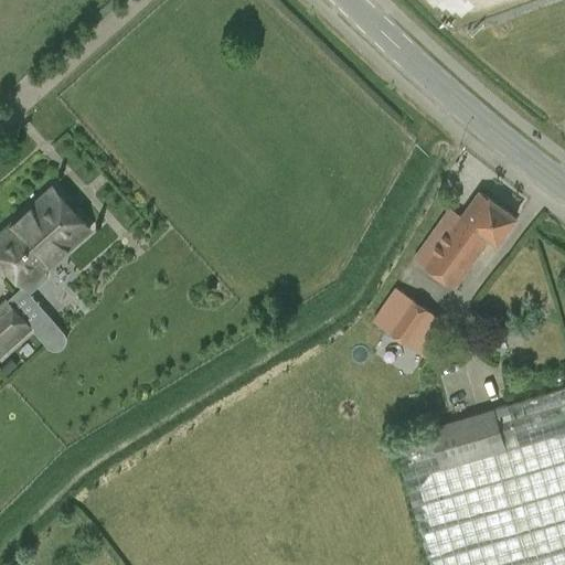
[(53,185),(0,232),(0,259),(22,285),(89,226),(53,185)]
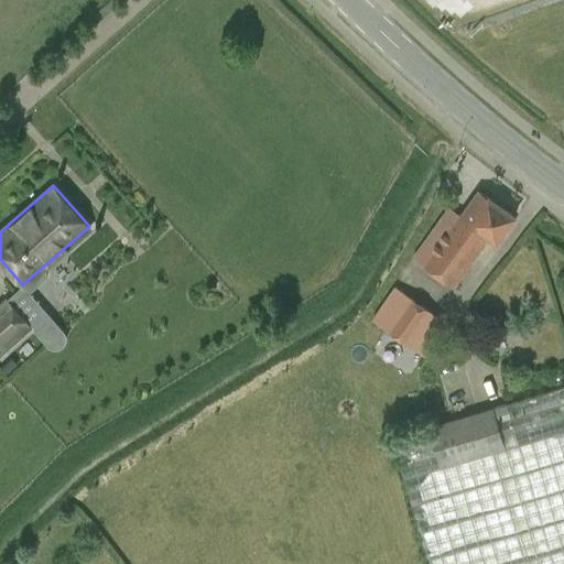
[(478,192),(462,216),(458,214),(423,266),(453,286),(488,237),(497,242),(514,217),(478,192)]
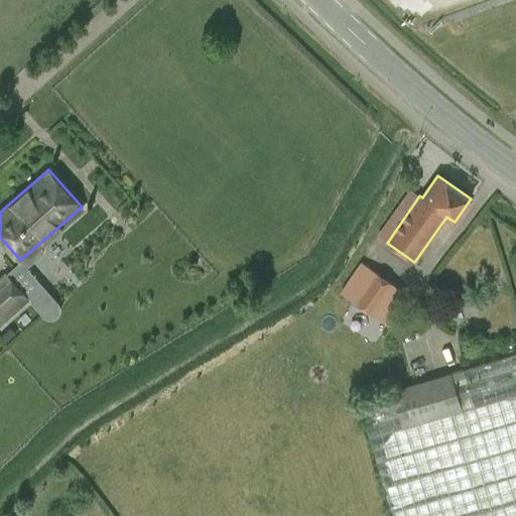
[(364,309),(374,316),(390,327),(409,296),(394,286),(384,279),(374,272),(362,264),(341,295),(354,302),(364,309)]
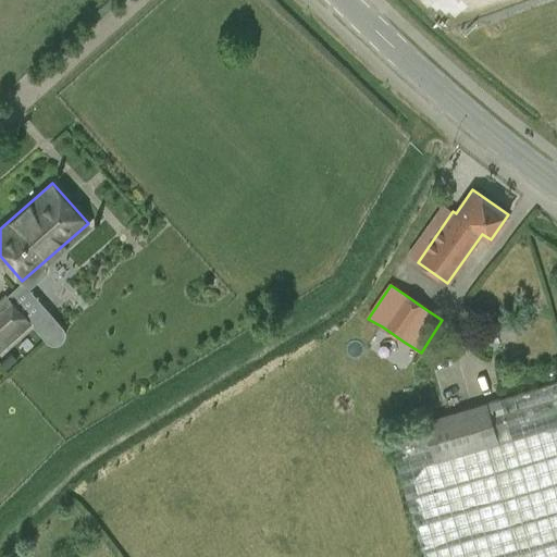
[(5,296),(0,300),(0,347),(29,322),(5,296)]
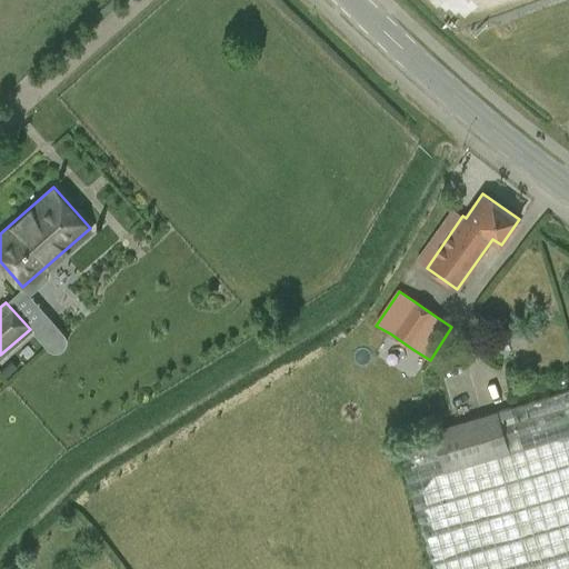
[(568,568),(568,391),(432,431),(395,442),(431,568),(568,568)]
